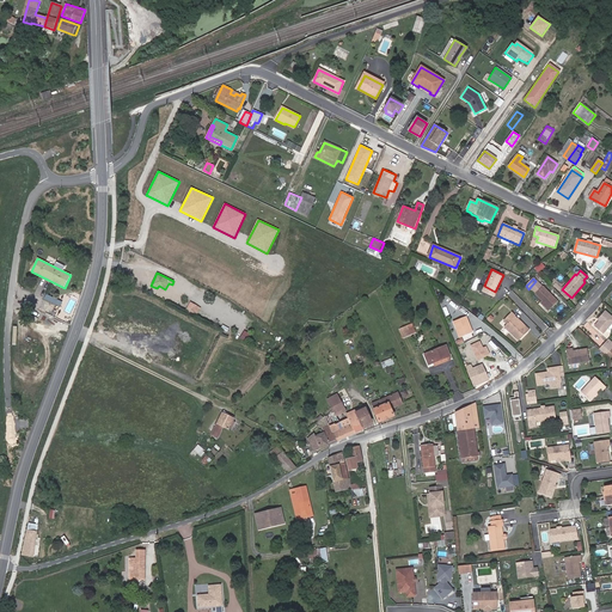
[(540,301),(550,310),(557,303),(536,281),(528,289),(534,295),(540,301)]
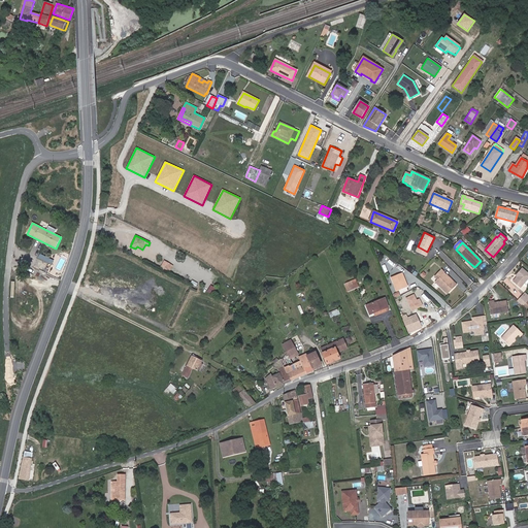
[(53,264),(56,260),(41,253),(39,258),(53,264)]
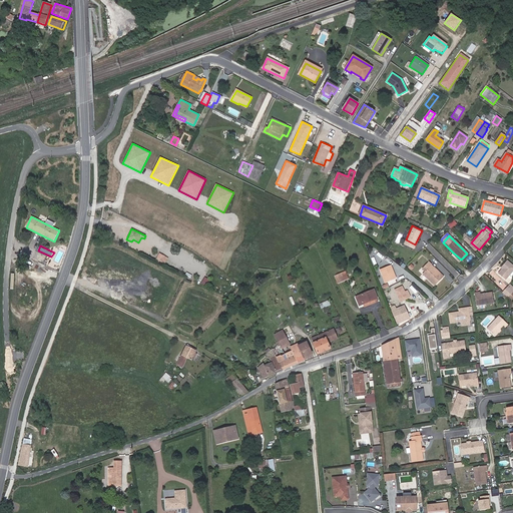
[(460,262),(461,260),(453,252),(452,253),(460,262)]
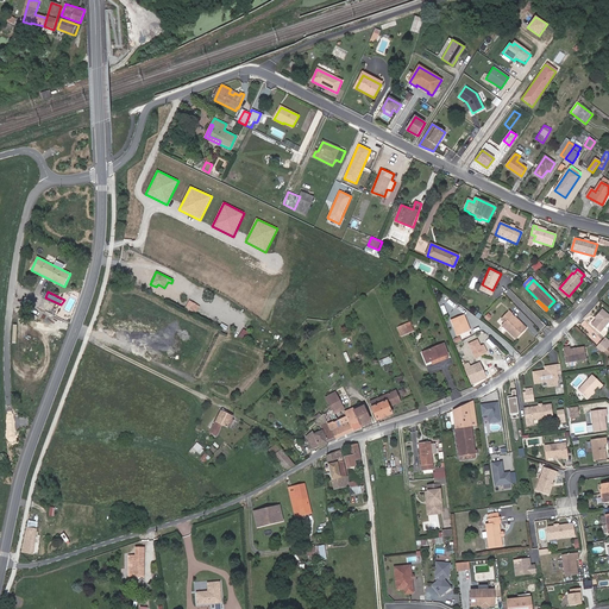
[(189,301),(187,306),(196,312),(200,306),(189,301)]
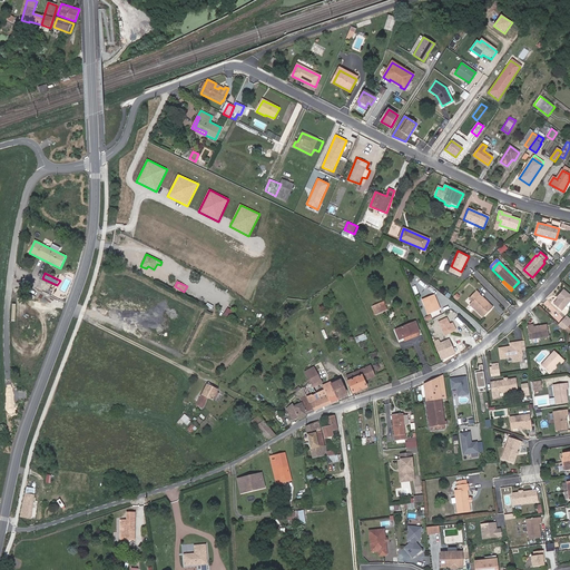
[(475,291),(468,298),(471,302),(469,304),(482,317),(490,310),(482,302),(484,300),(475,291)]
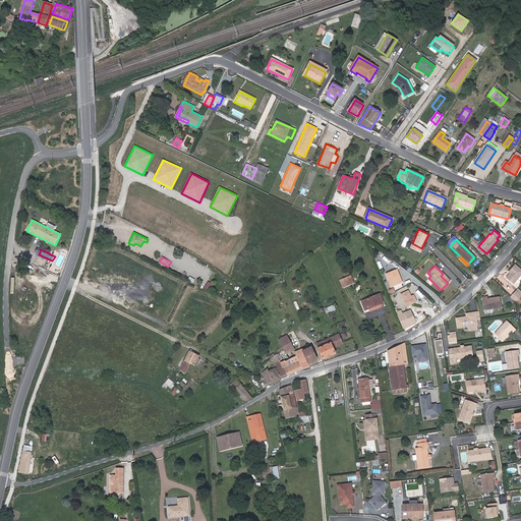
[(520,271),(515,266),(509,273),(510,275),(506,279),(514,286),(520,277),(520,271)]
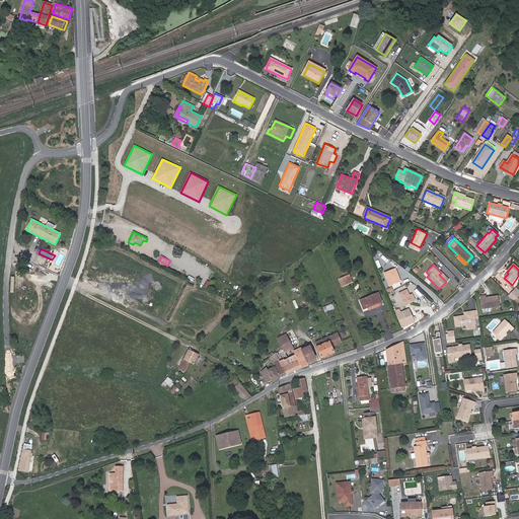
[(395,269),(384,273),(389,285),(400,281),(395,269)]
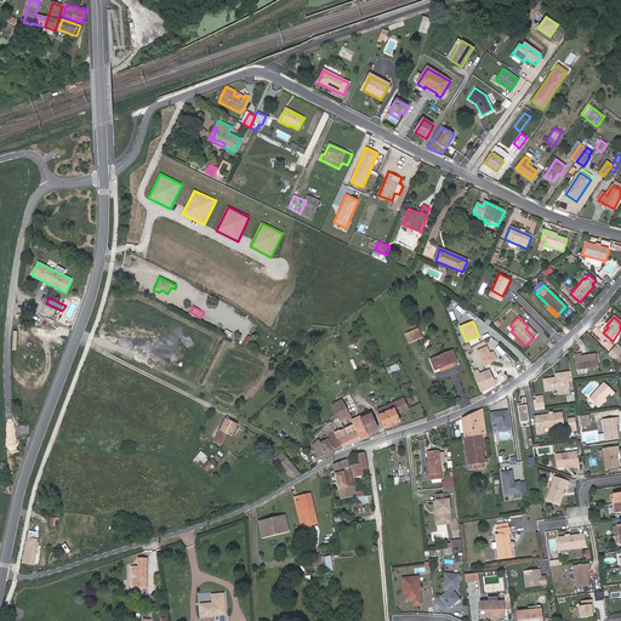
[(535,335),(528,326),(525,329),(534,337),(535,335)]
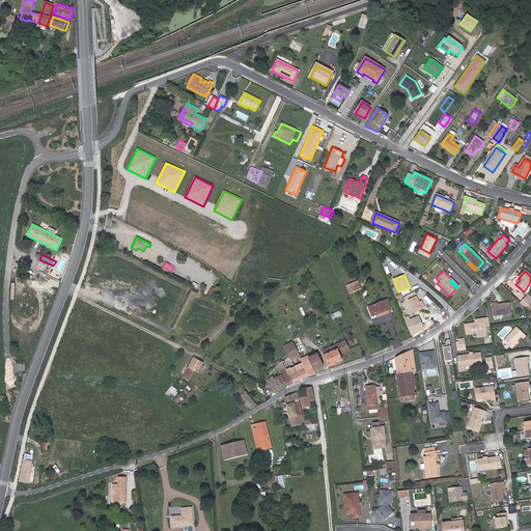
[(358,290),(354,282),(346,285),(351,294),(358,290)]
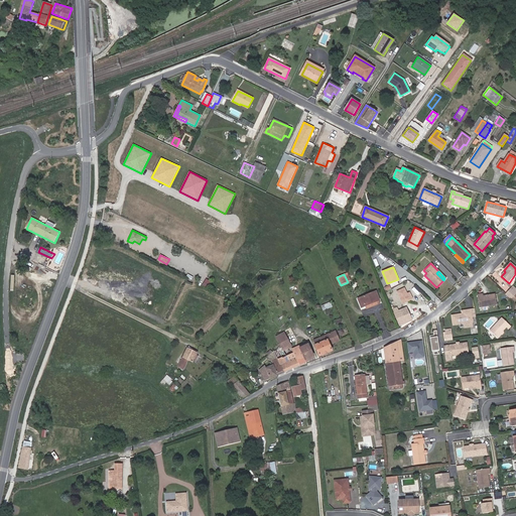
[(208,278),(204,284),(209,287),(213,281),(208,278)]
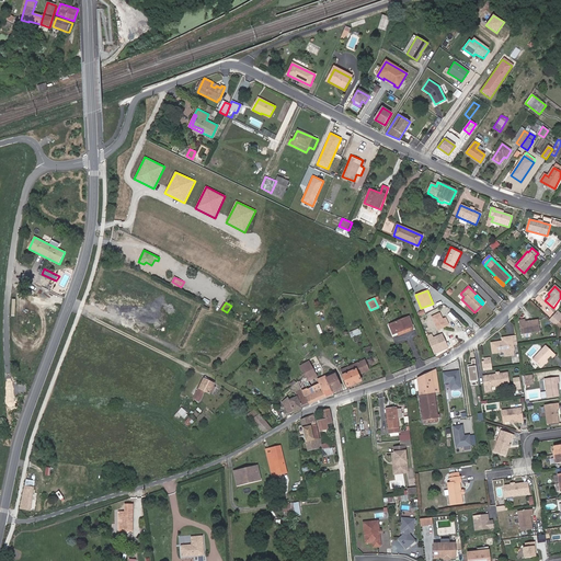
[(550,321),(556,325),(560,319),(560,318),(556,315),(550,321)]
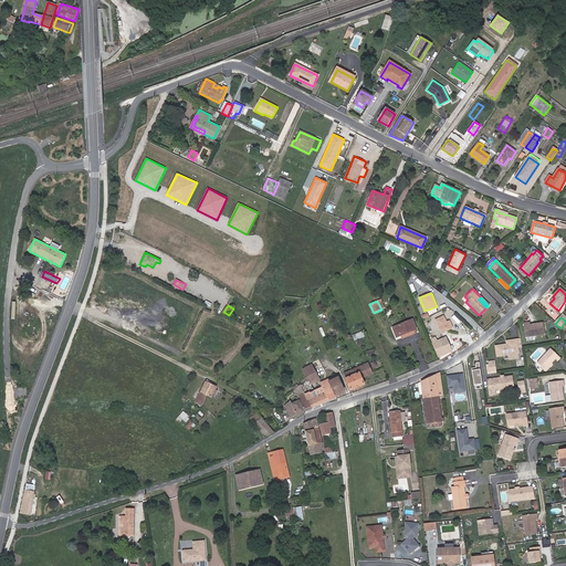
[(412,320),(392,327),(397,337),(417,329),(412,320)]
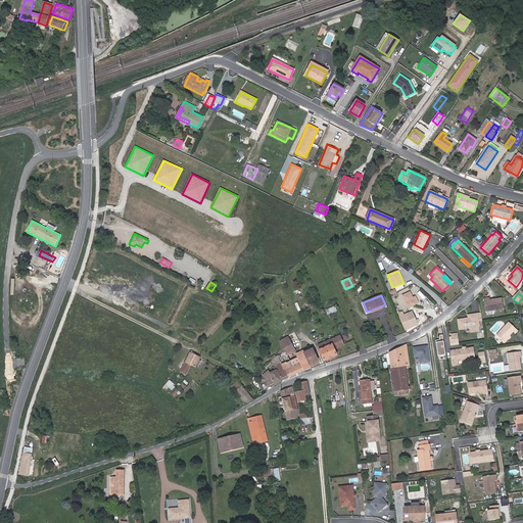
[(490,298),(485,299),(487,313),(506,310),(504,298),(496,299),(495,300),(494,301),(493,300),(490,300),(490,298)]
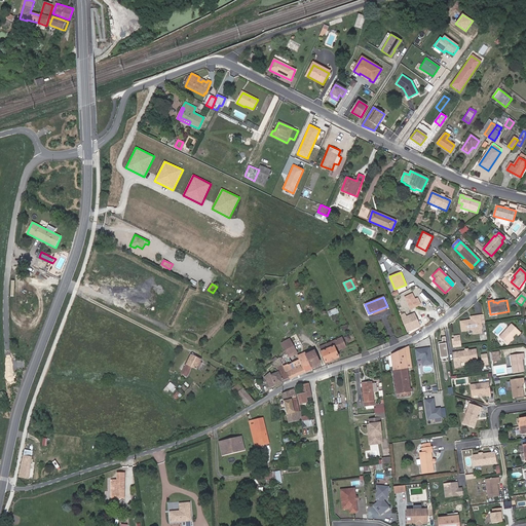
[(402,318),(407,332),(419,327),(414,313),(409,315),(402,318)]
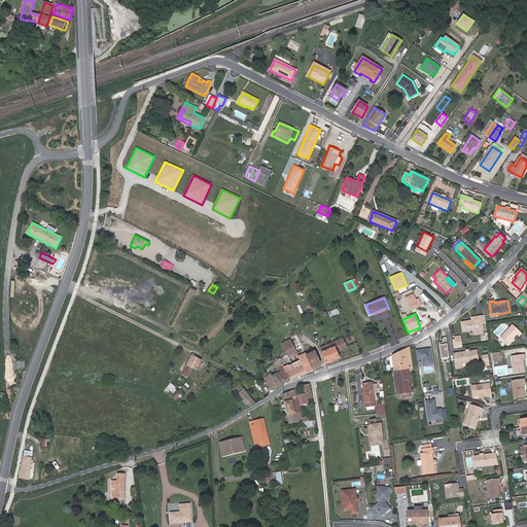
[(472,318),(473,321),(461,323),(462,332),(484,330),(482,317),(472,318)]
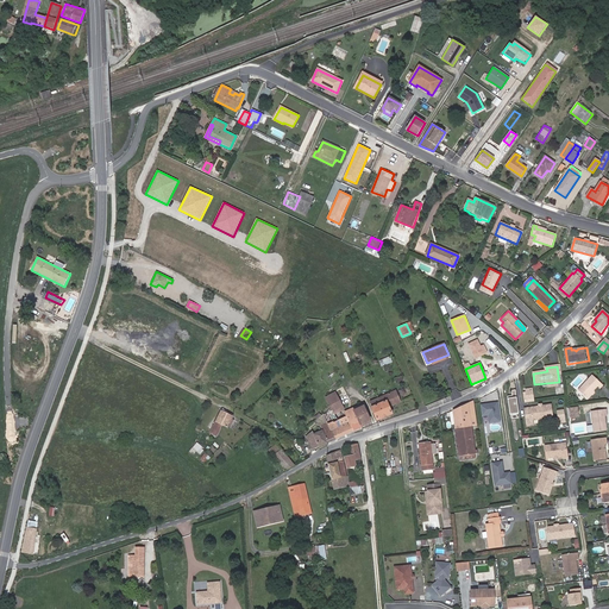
[(579,391),(589,401),(592,396),(596,394),(600,389),(601,391),(606,387),(594,376),(579,391)]
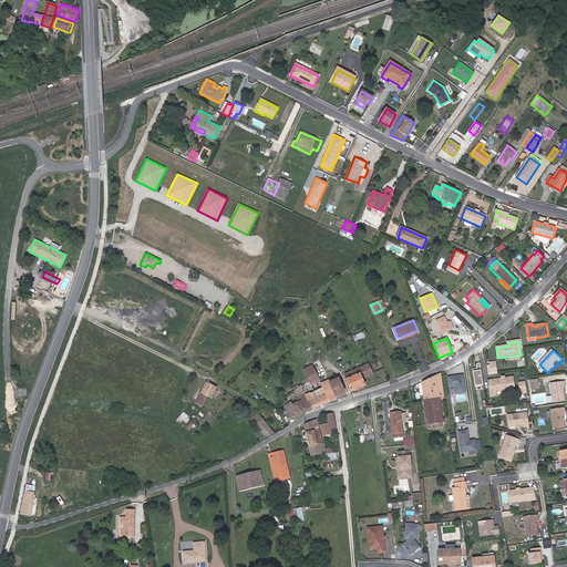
[(488,373),(497,372),(496,360),(487,361),(488,373)]
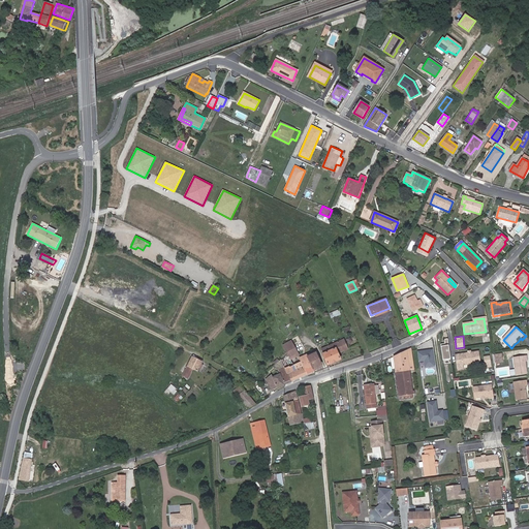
[(343,339),(321,349),(323,352),(322,353),(328,366),(341,360),(338,353),(347,349),(343,339)]
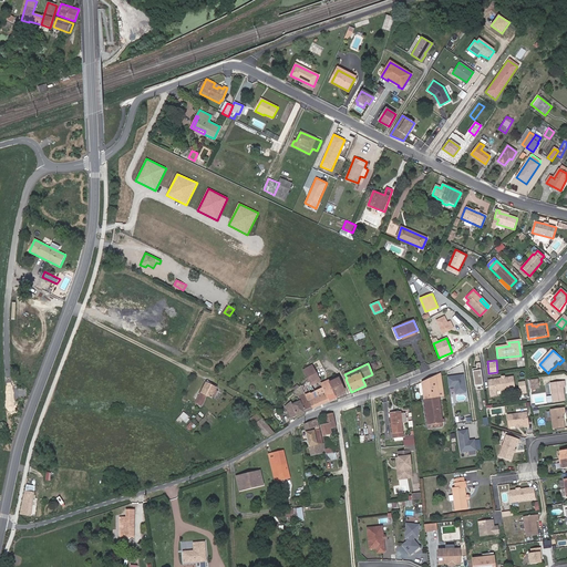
[(302,371),(306,377),(315,371),(311,366),(302,371)]
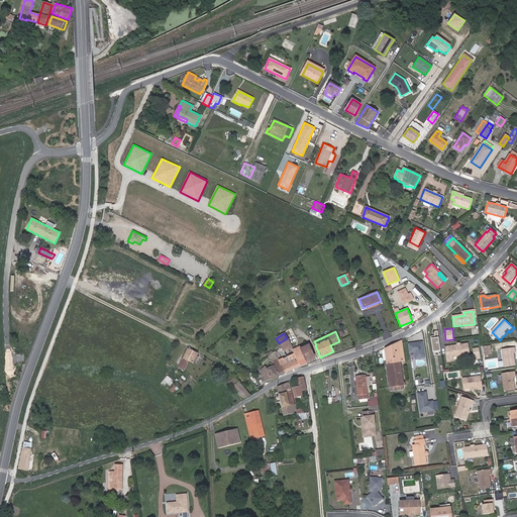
[(434,337),(434,335),(430,336),(432,351),(440,349),(438,337),(434,337)]
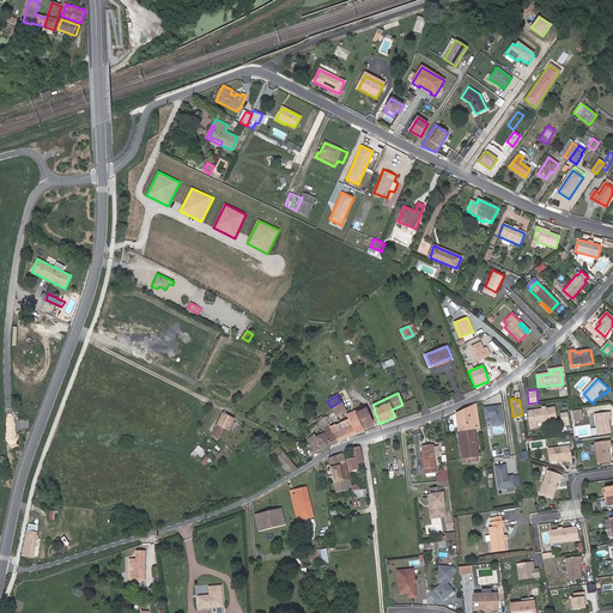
[(340,401),(331,407),(333,411),(337,417),(346,412),(340,401)]
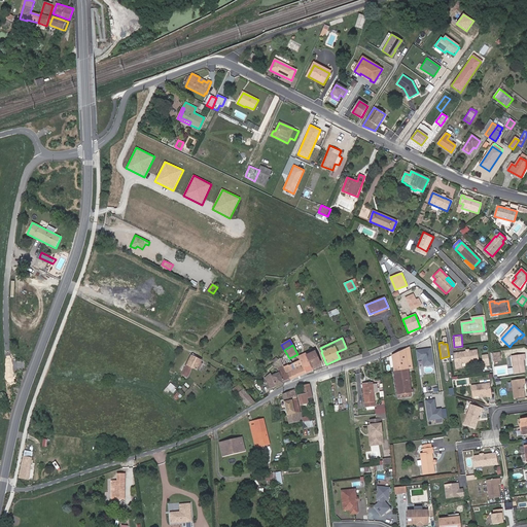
[(391,358),(393,371),(408,369),(412,369),(409,348),(405,350),(405,352),(391,358)]
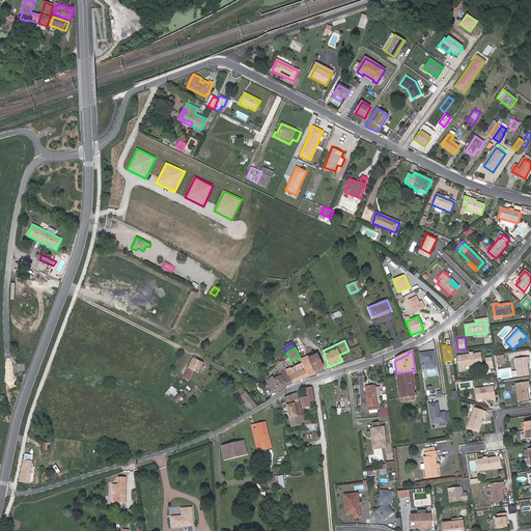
[(436,367),(434,351),(419,353),(420,362),(425,362),(426,368),(436,367)]
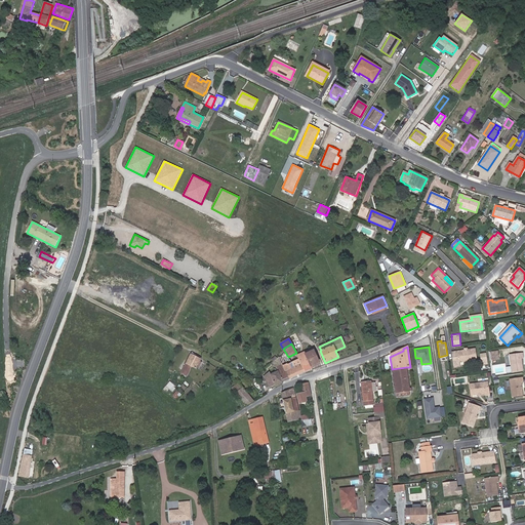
[(466,352),(457,353),(459,363),(478,360),(477,350),(470,351),(466,352)]
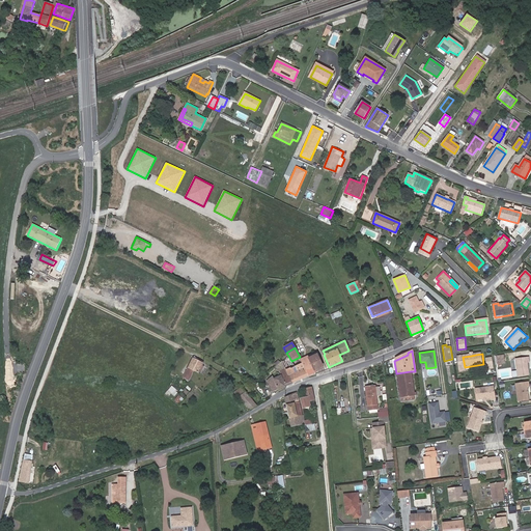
[(529,363),(528,357),(514,359),(518,376),(529,374),(528,368),(527,368),(527,363),(529,363)]
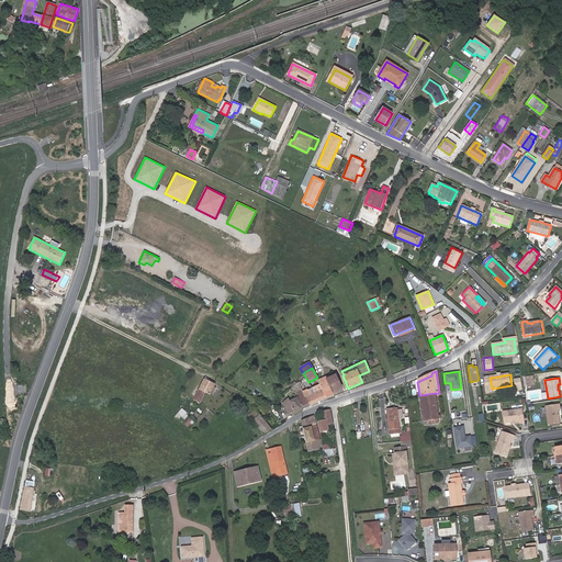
[(215,384),(204,379),(193,400),(200,403),(205,392),(211,394),(215,384)]
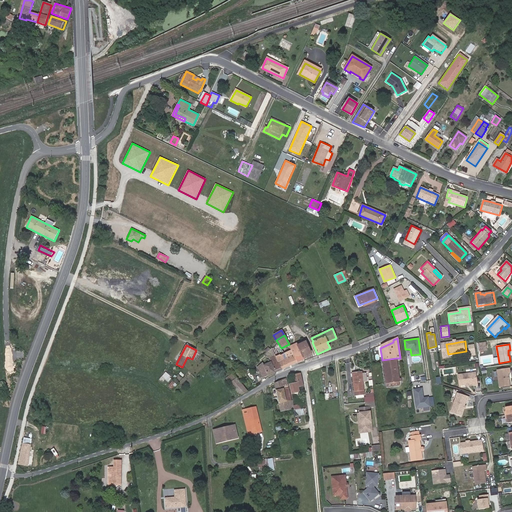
[(292,350),(297,363),(305,360),(303,356),(310,353),(308,347),(302,349),(300,345),(298,345),(299,347),(292,350)]
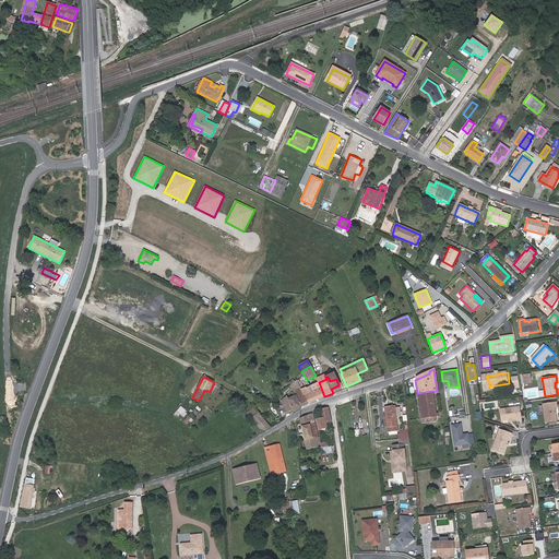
[(289,383),(292,389),(299,385),(296,380),(289,383)]
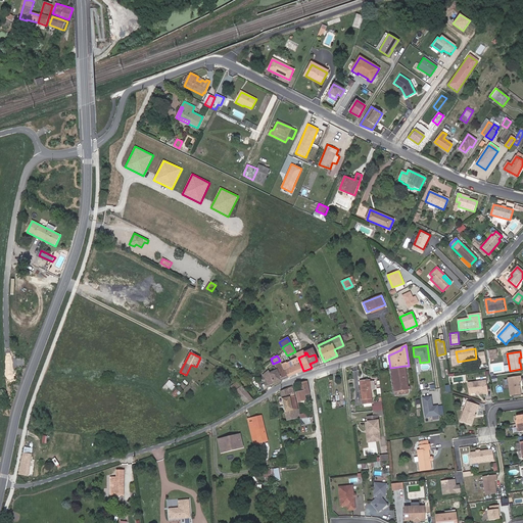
[(303,371),(298,358),(286,363),(286,362),(281,364),(288,378),(303,371)]
